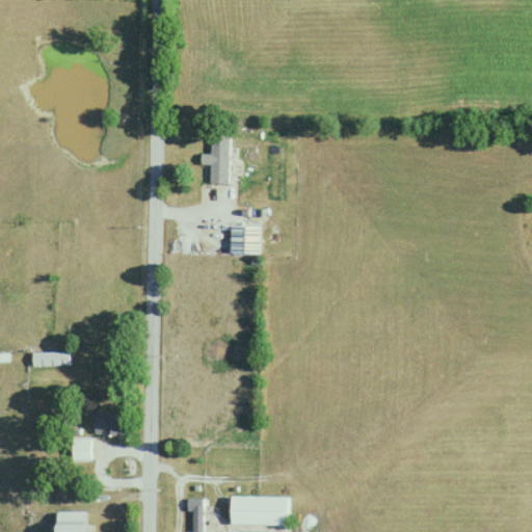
[(211,167),(211,186),(230,186),(230,139),(211,139),(211,156),(202,156),(202,167),(211,167)]
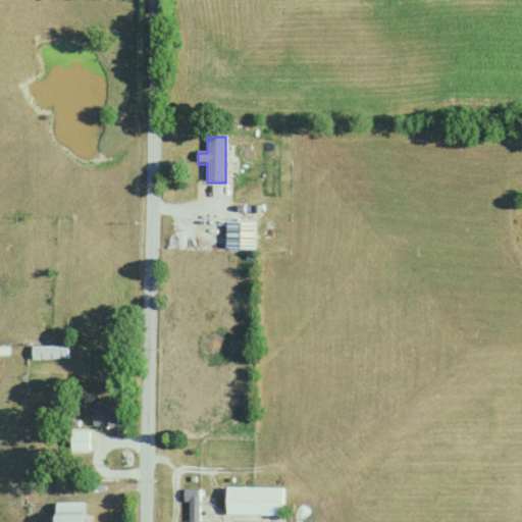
[(70,347),(34,347),(34,360),(70,360),(70,347)]
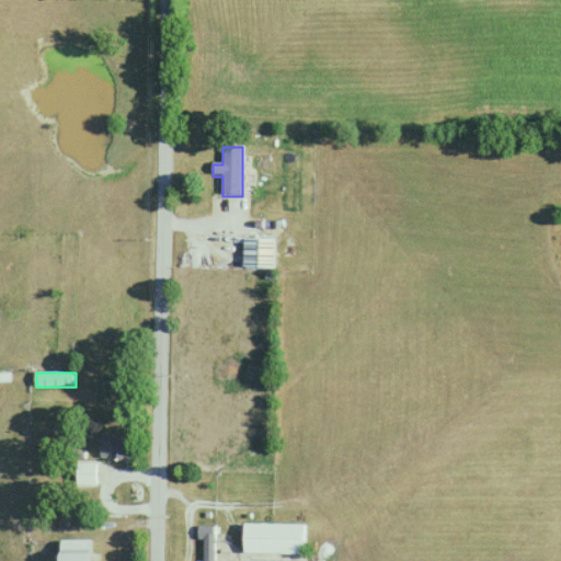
[(101,435),(101,461),(130,461),(130,435),(101,435)]
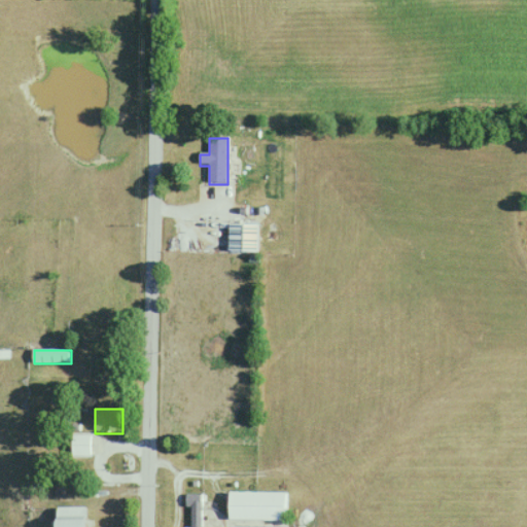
[(230,520),(286,520),(286,493),(230,493),(230,520)]
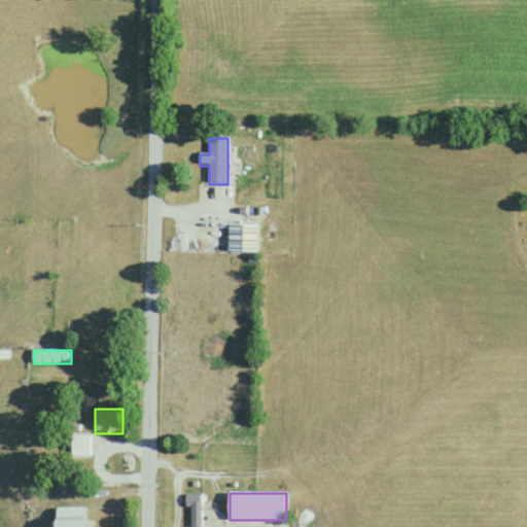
[(201,526),(201,495),(187,495),(187,526),(201,526)]
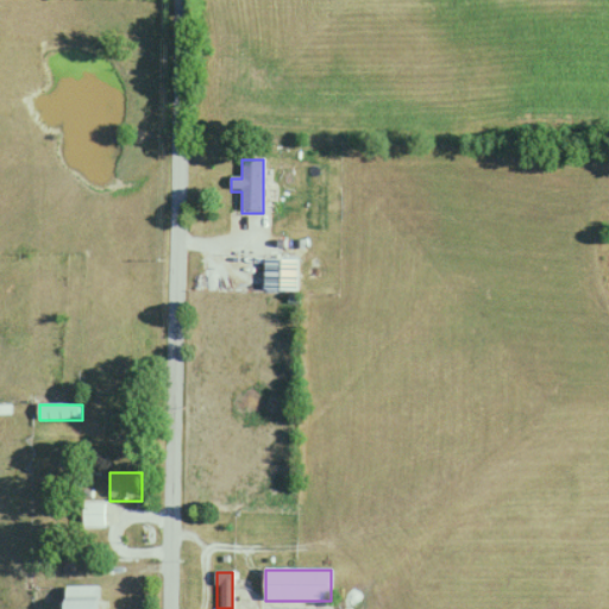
[(66,586),(66,608),(99,608),(99,586),(66,586)]
